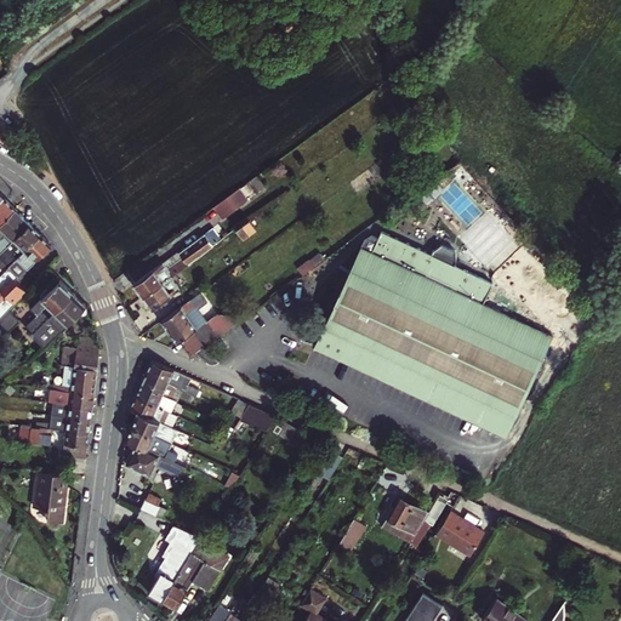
[(257,175),(251,178),(260,191),(265,186),(257,175)]
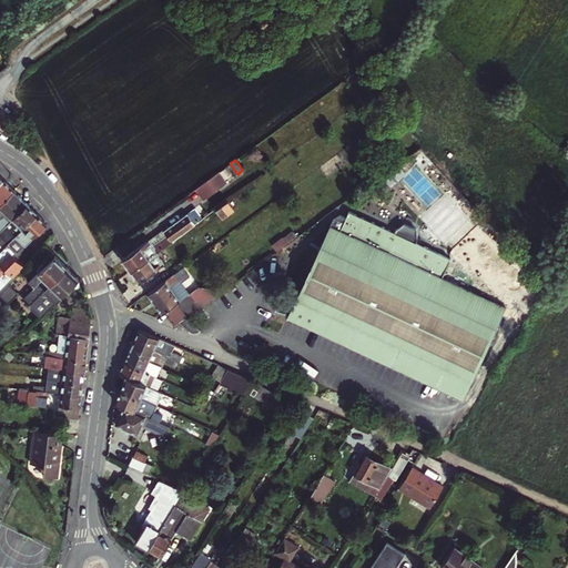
[(229,164),(206,181),(215,194),(239,178),(229,164)]
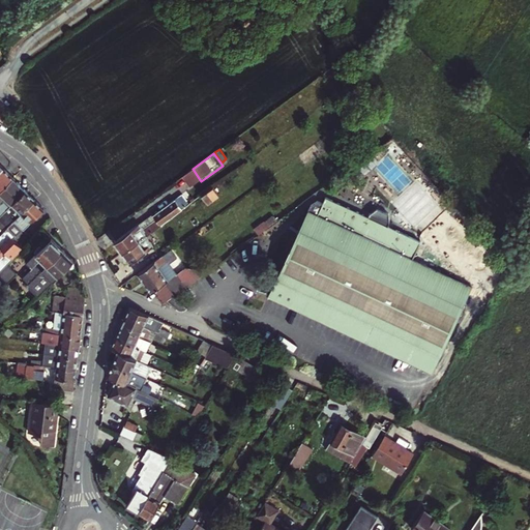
[(0,170),(0,190),(13,178),(3,168),(0,170)]
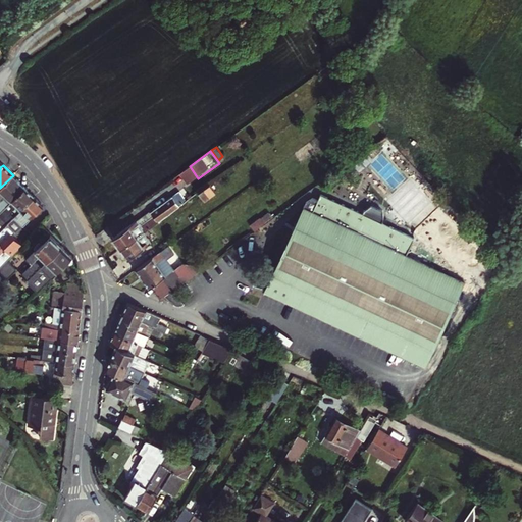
[(190,166),(180,172),(190,185),(198,178),(190,166)]
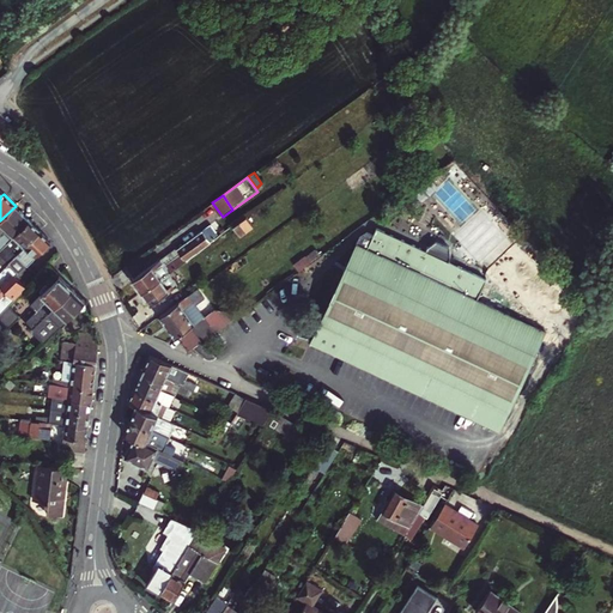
[(30,219),(16,206),(0,220),(0,234),(6,229),(13,236),(30,219)]
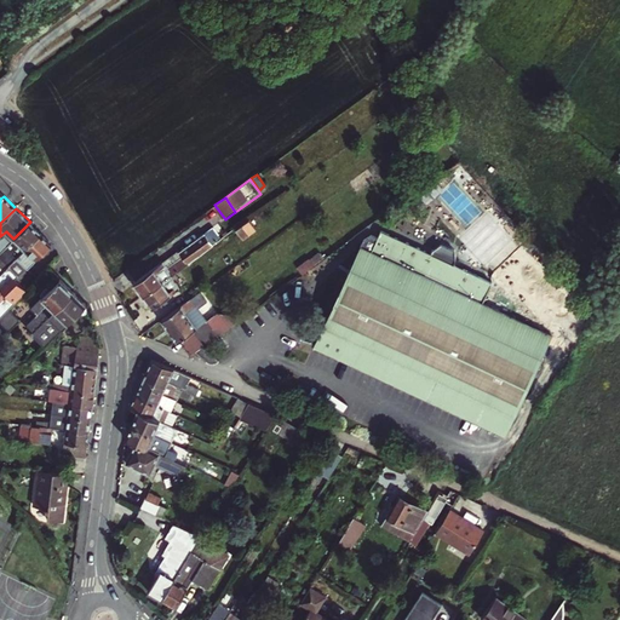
[(250,217),(236,227),(244,237),(257,228),(250,217)]
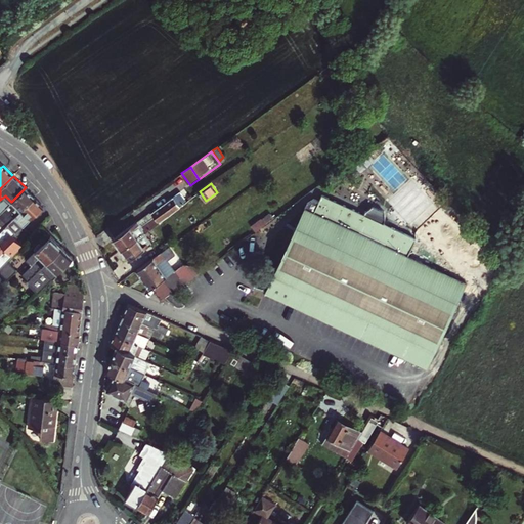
[(26,187),(11,202),(0,213),(0,231),(7,225),(14,217),(35,198),(26,187)]
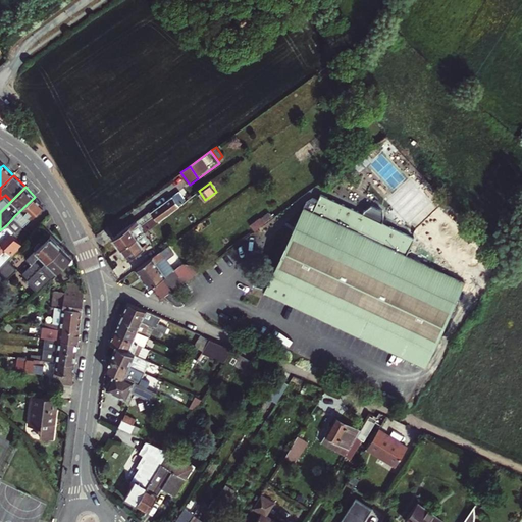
[(154,215),(158,220),(179,205),(192,196),(185,187),(172,196),(151,211),(154,215)]
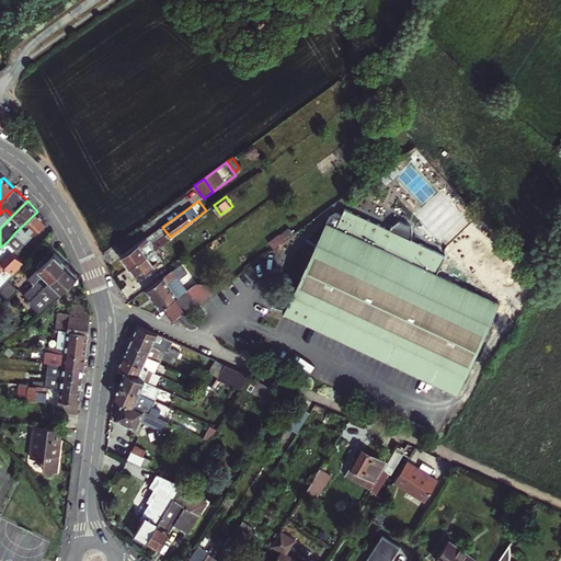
[(286,313),(373,354),(459,392),(500,301),(437,273),(446,255),(411,240),(413,236),(412,226),(400,220),(392,226),(390,230),(345,210),(342,217),(336,215),(329,218),(286,313)]
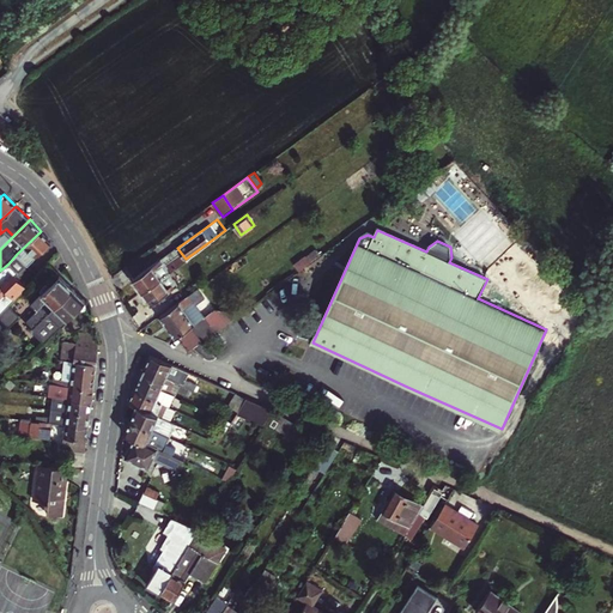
[(46,236),(41,231),(17,254),(26,265),(50,241),(46,236)]
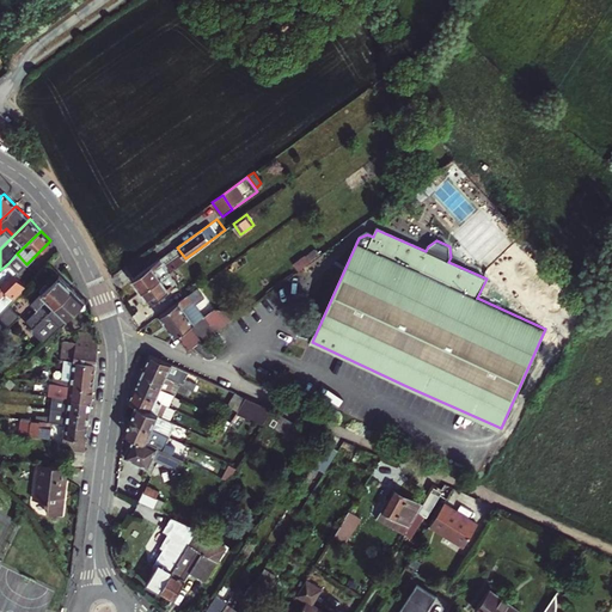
[(133,277),(142,291),(169,271),(178,264),(185,258),(181,252),(177,248),(176,246),(163,257),(133,277)]
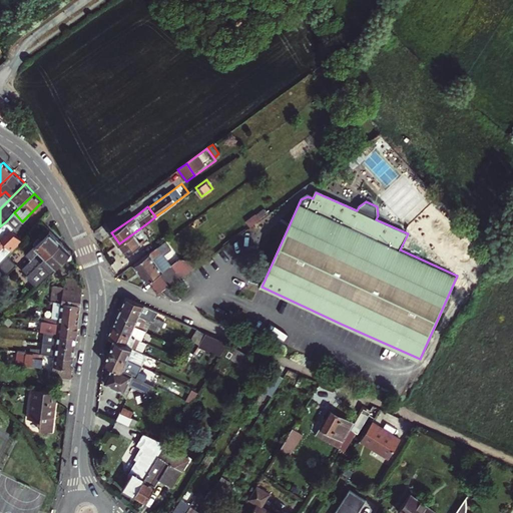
[(22,221),(14,212),(7,220),(15,228),(22,221)]
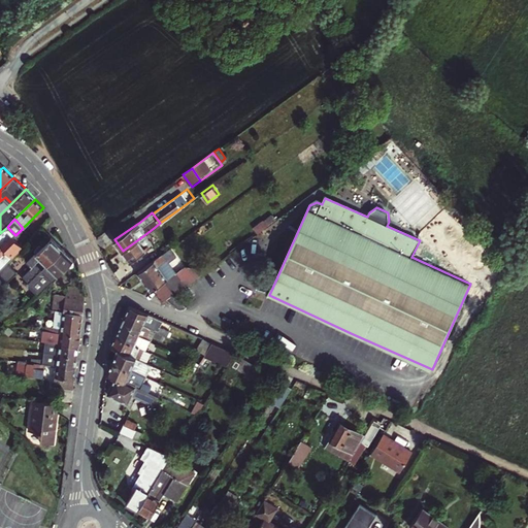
[(0,270),(8,263),(23,248),(12,237),(15,235),(7,227),(0,233),(0,270)]
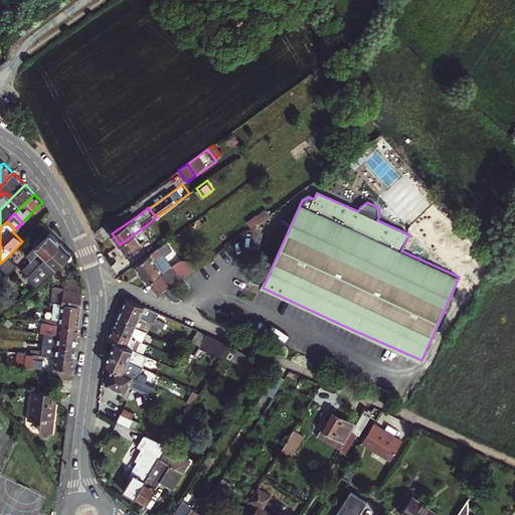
[(142,228),(149,238),(157,233),(150,222),(142,228)]
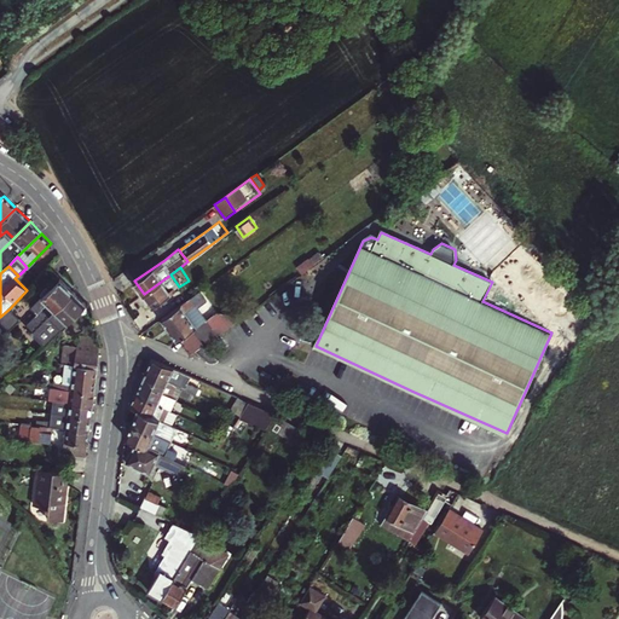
[(171,275),(144,294),(152,306),(179,287),(171,275)]
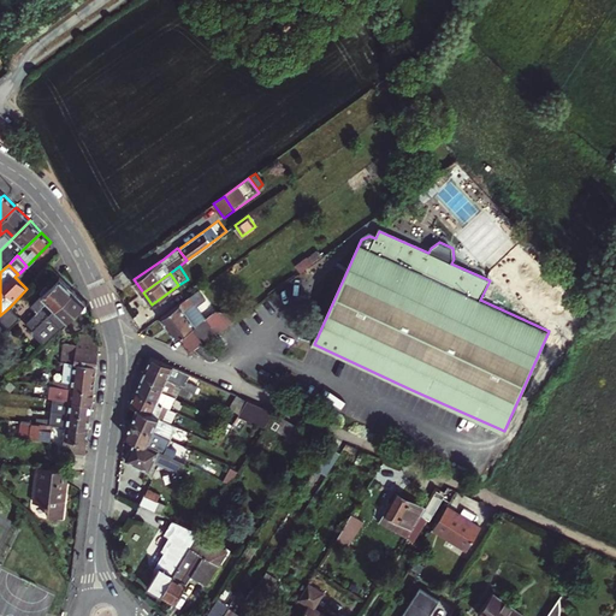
[(37,312),(27,323),(31,329),(31,330),(33,331),(72,290),(60,277),(49,288),(47,284),(40,291),(42,295),(31,306),(37,312)]
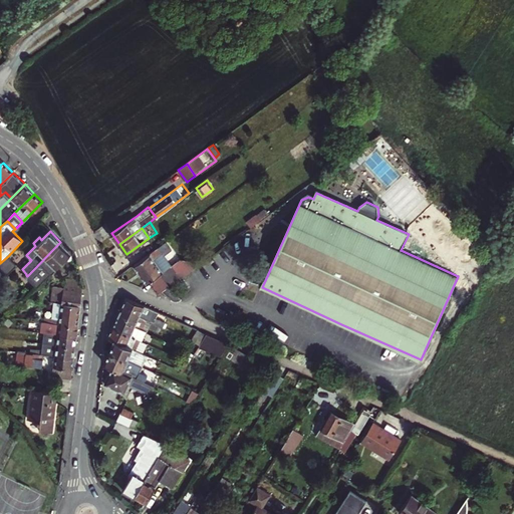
[(27,276),(37,287),(71,252),(60,242),(27,276)]
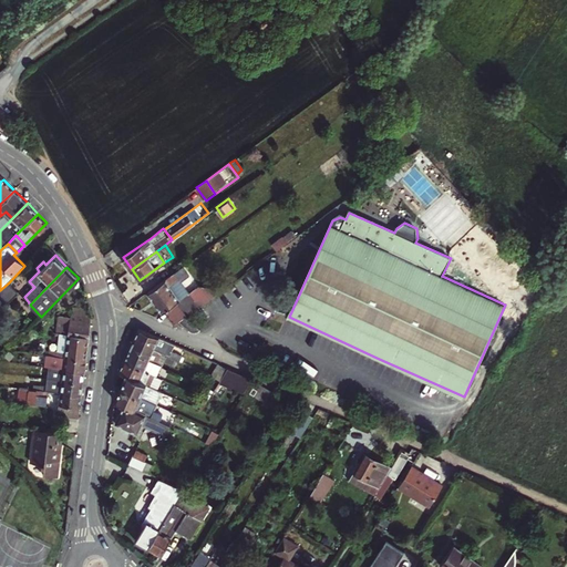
[(164,311),(174,325),(177,322),(185,317),(189,313),(218,292),(197,287),(188,292),(174,272),(146,292),(162,313),(164,311)]
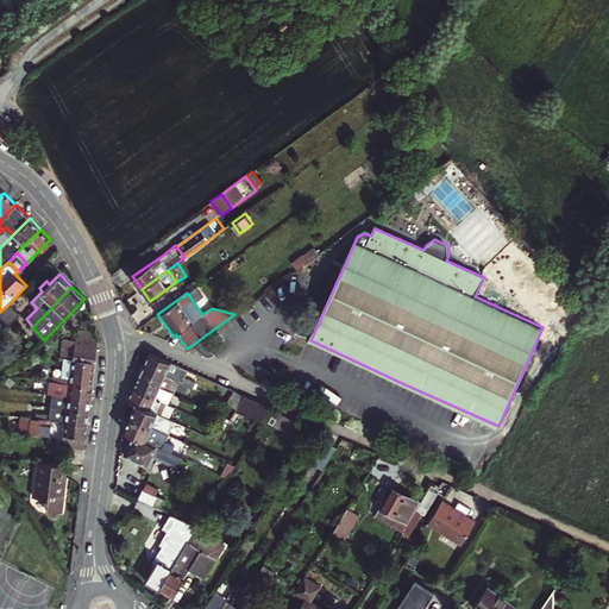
[(0,312),(0,320),(6,328),(20,314),(10,303),(0,312)]
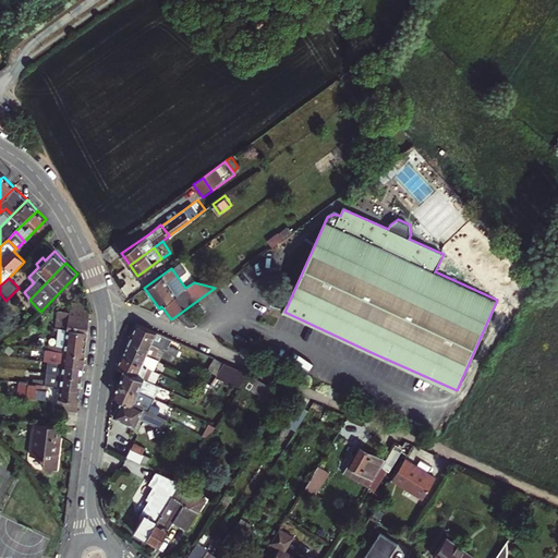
[(83,290),(80,280),(73,282),(76,292),(83,290)]
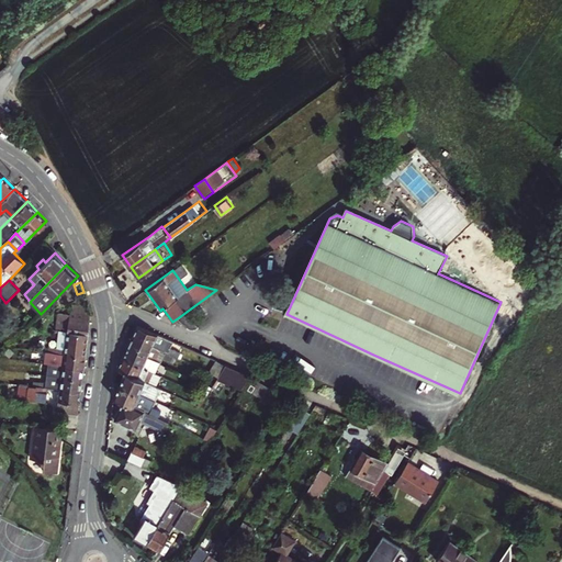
[(91,315),(88,307),(71,305),(70,315),(58,313),(56,329),(64,330),(68,332),(66,348),(62,348),(55,347),(54,352),(86,356),(91,315)]
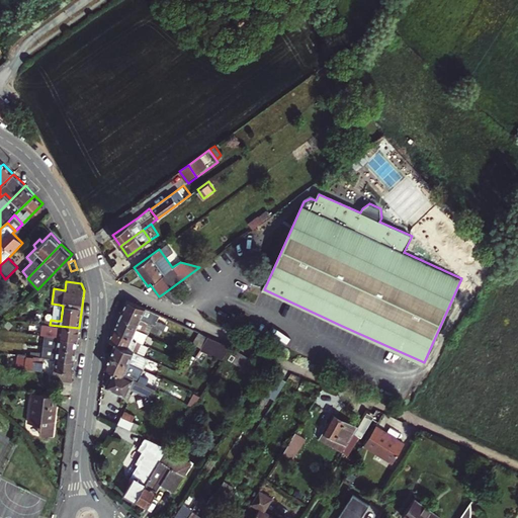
[(169,289),(162,294),(170,299),(175,303),(179,304),(182,304),(185,301),(169,289)]
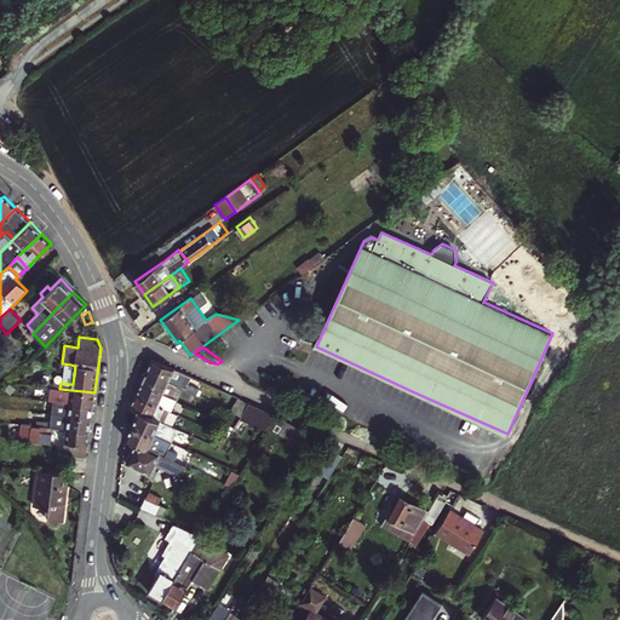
[(153,359),(147,371),(178,385),(195,394),(200,395),(202,389),(189,383),(193,375),(153,359)]
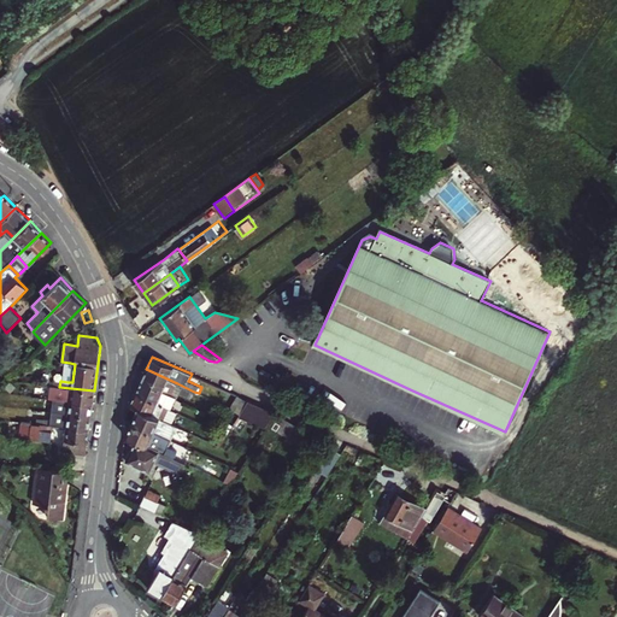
[(141,380),(177,398),(180,393),(191,398),(194,392),(177,383),(146,369),(141,380)]
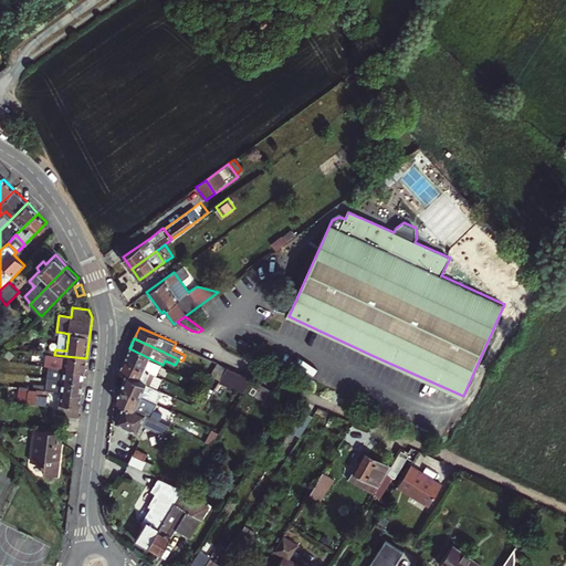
[(129,348),(124,359),(163,378),(175,384),(178,377),(160,368),(163,365),(129,348)]
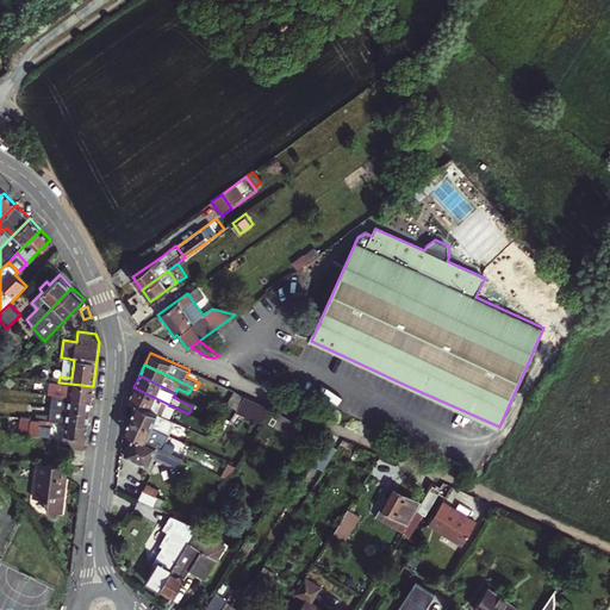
[(53,394),(91,399),(93,386),(58,383),(53,381),(51,394),(53,394)]
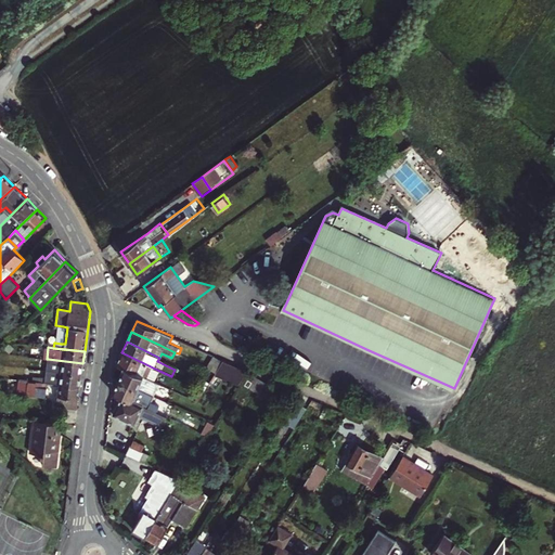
[(159,371),(121,352),(117,361),(117,363),(125,366),(159,383),(167,386),(169,379),(158,374),(159,371)]
